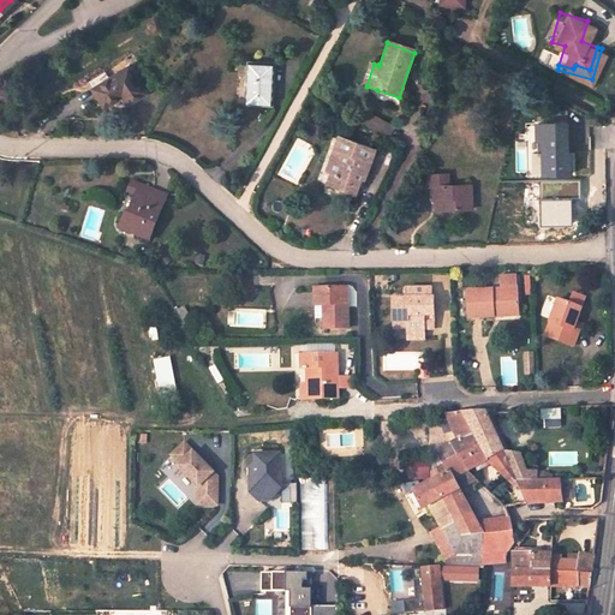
[(275,60),(248,59),(245,103),(272,105),(275,60)]
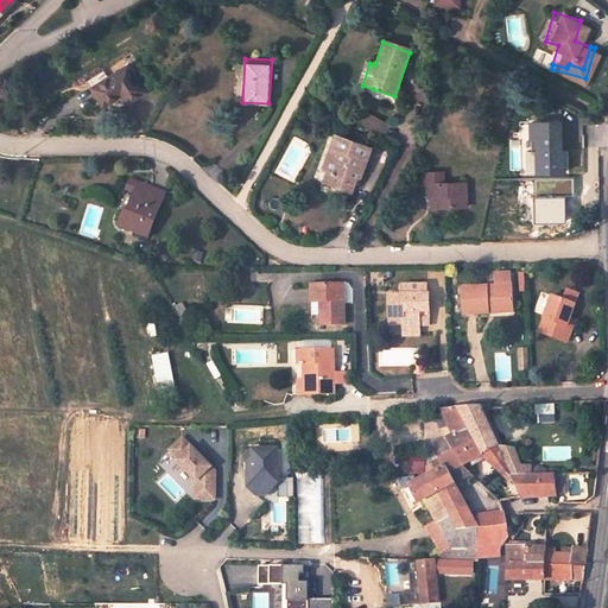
[(132,62),(94,84),(106,103),(122,94),(130,89),(135,99),(149,90),(132,62)]
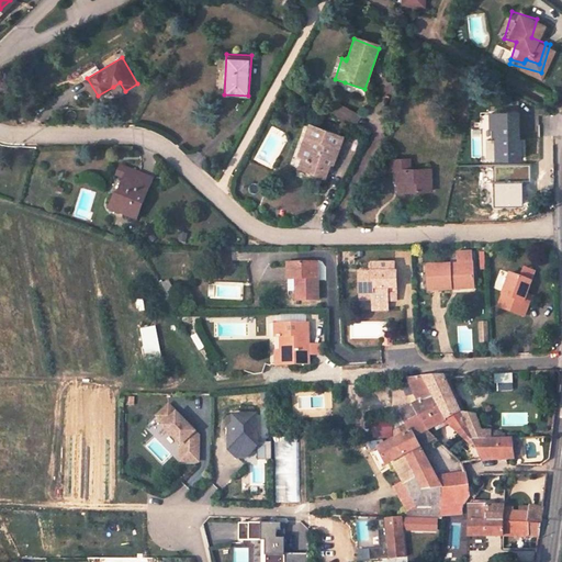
[(119,96),(125,91),(120,82),(113,87),(119,96)]
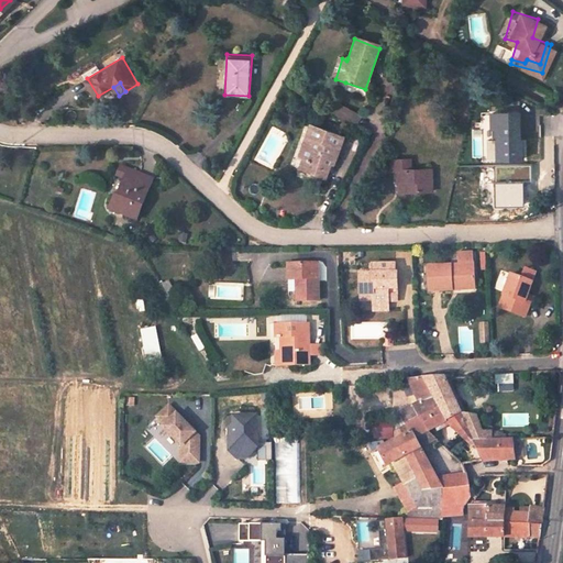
[(341,107),(340,116),(350,117),(351,108),(341,107)]
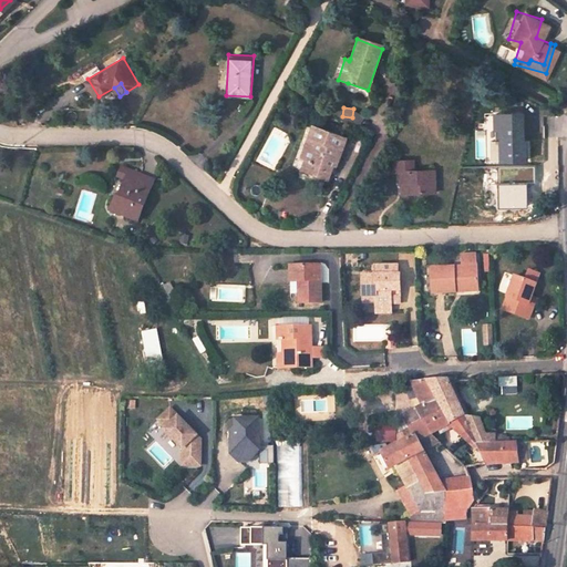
[(522,115),(494,115),(495,132),(500,132),(501,147),(501,165),(526,164),(526,143),(523,143),(522,115)]
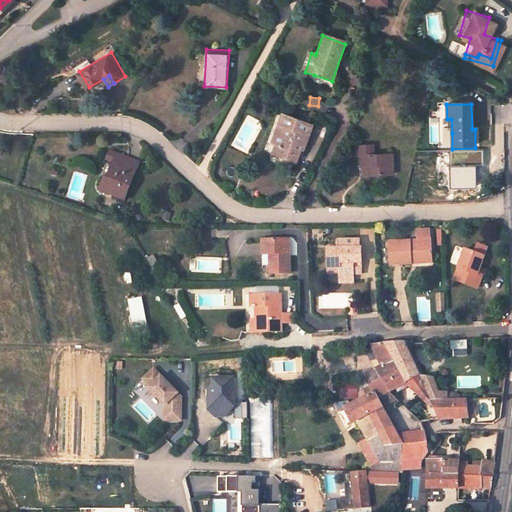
[(279,116),(270,144),(274,146),(278,147),(277,150),(278,151),(276,158),(294,164),(301,145),(303,146),(310,127),(279,116)]
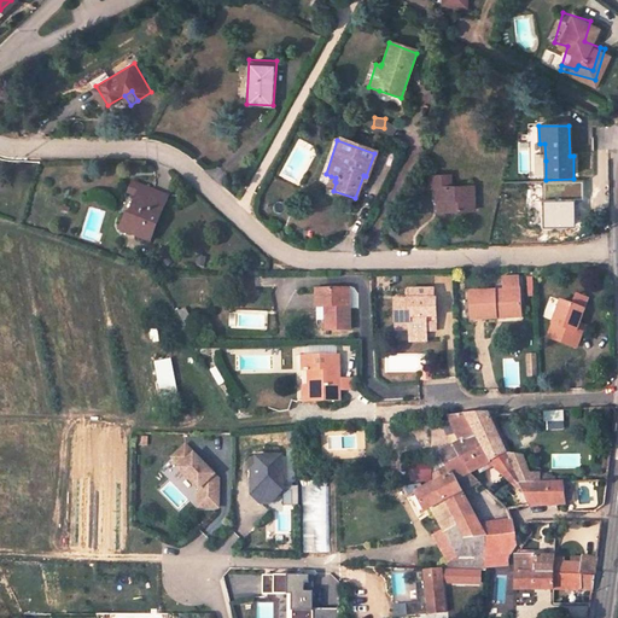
[(449,184),(448,173),(430,173),(430,186),(435,186),(435,194),(443,194),(443,209),(473,208),(473,182),(449,184)]
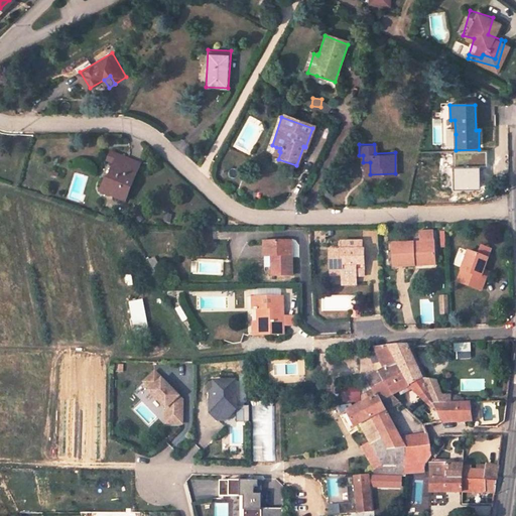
[(111,162),(114,153),(106,151),(103,159),(111,162)]
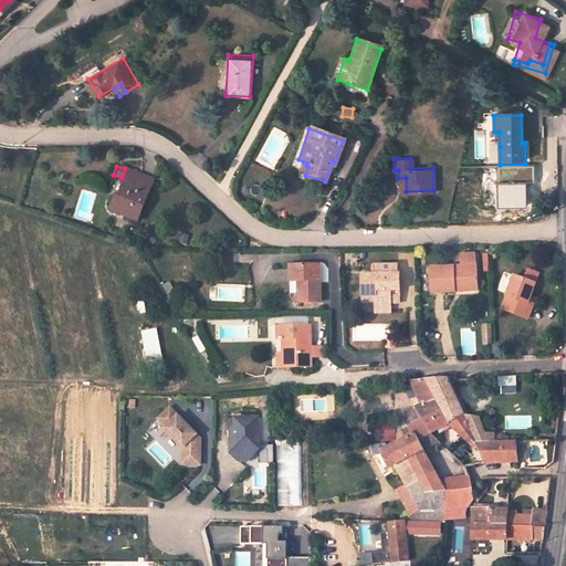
[(152,177),(125,168),(115,198),(112,197),(107,210),(137,220),(152,177)]
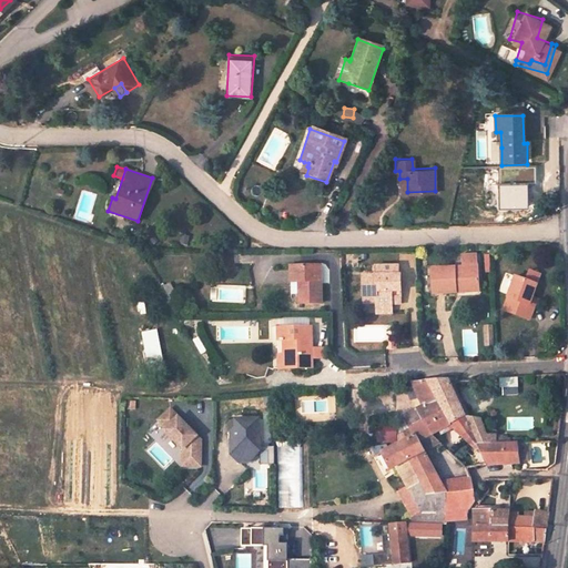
[(318,265),(290,264),(291,293),(297,293),(296,301),(320,301),(318,265)]
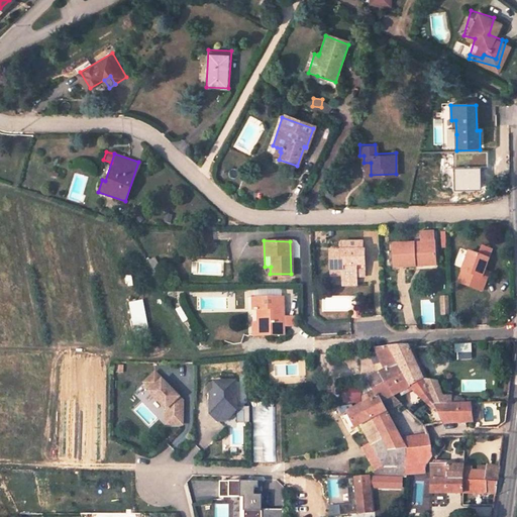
[(360,244),(339,244),(340,261),(328,260),(328,270),(338,271),(339,281),(356,281),(356,279),(365,279),(364,251),(362,251),(360,244)]
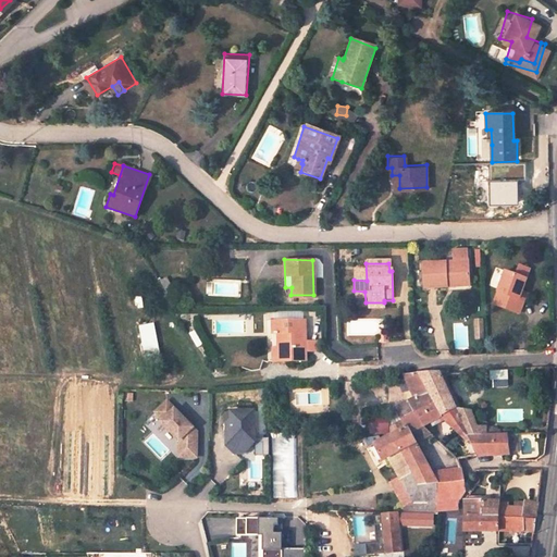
[(468,267),(424,268),(424,294),(445,293),(445,288),(468,287),(468,267)]
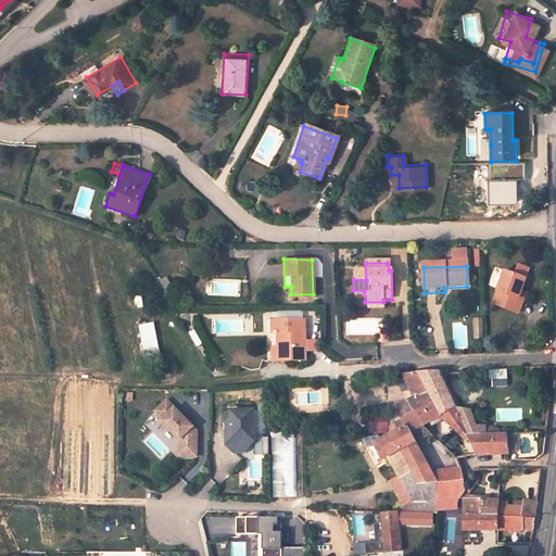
[(514,281),(504,275),(492,299),(518,313),(526,302),(520,298),(523,291),(530,279),(519,272),(514,281)]
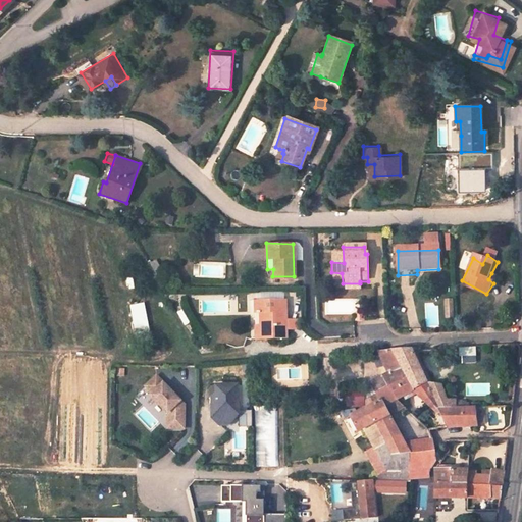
[(488,279),(493,283),(497,276),(491,273),(488,279)]
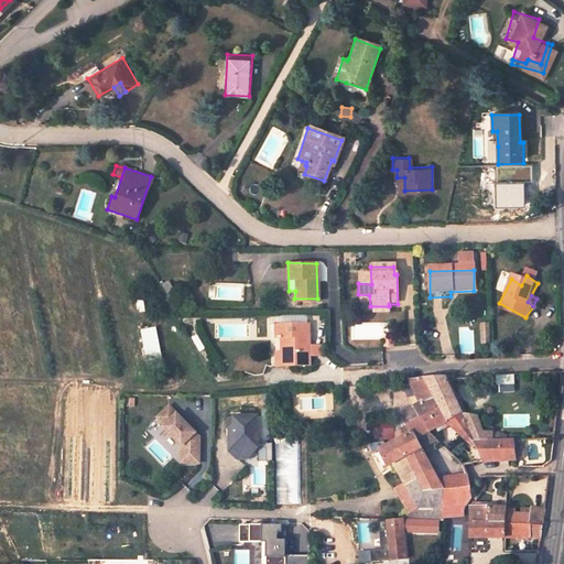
[(306,343),(306,324),(274,324),(274,336),(268,336),(268,366),(306,366),(306,354),(306,343)]
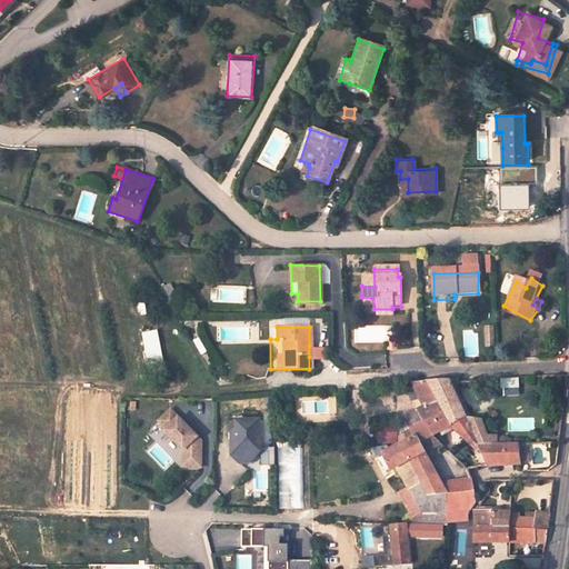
[(148,360),(163,358),(160,329),(145,331),(148,360)]
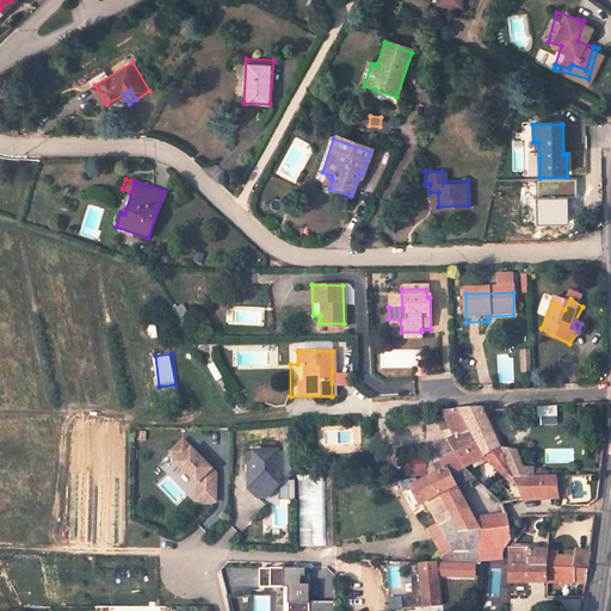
[(355,372),(332,371),(332,383),(355,382),(355,372)]
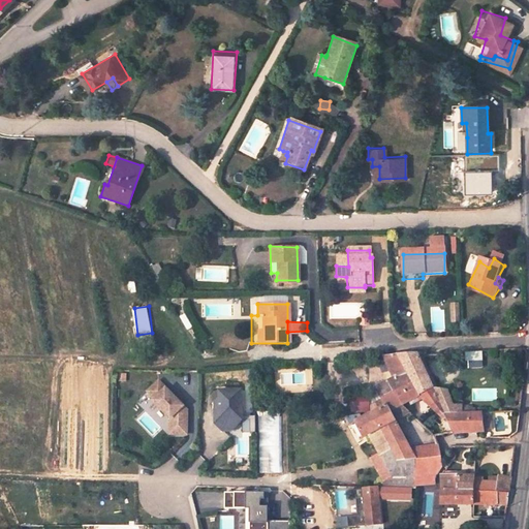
[(246,353),(251,343),(230,335),(226,346),(240,352),(246,353)]
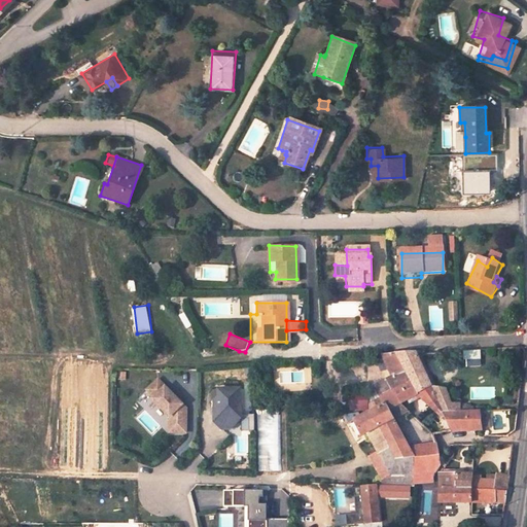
[(432,386),(417,354),(415,350),(396,352),(409,378),(416,394),(432,386)]
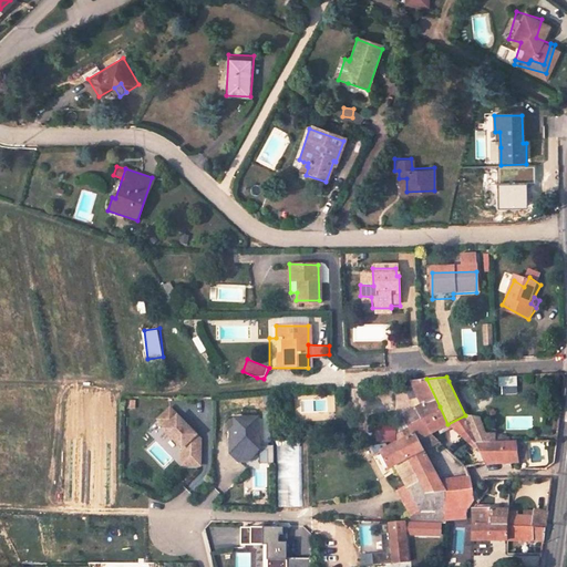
[(503,392),(518,392),(518,377),(503,377),(503,392)]
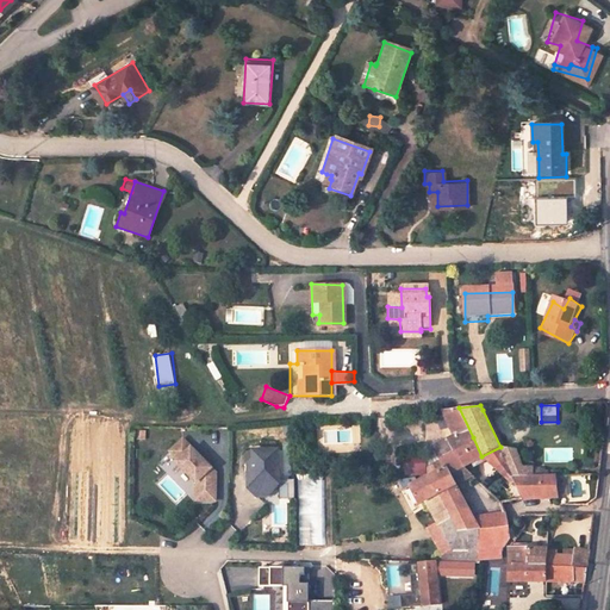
[(441,410),(454,436),(434,448),(436,453),(431,454),(435,461),(473,437),(459,408),(441,410)]
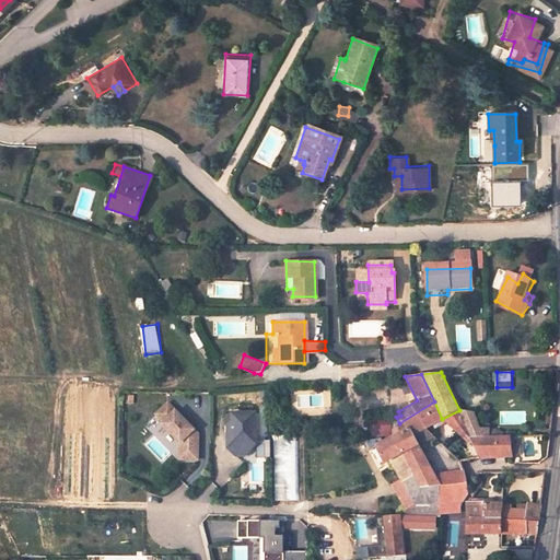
[(431,468),(419,447),(435,438),(427,427),(432,424),(442,419),(434,401),(399,423),(391,429),(395,438),(377,447),(386,464),(392,461),(404,454),(417,476),(431,468)]
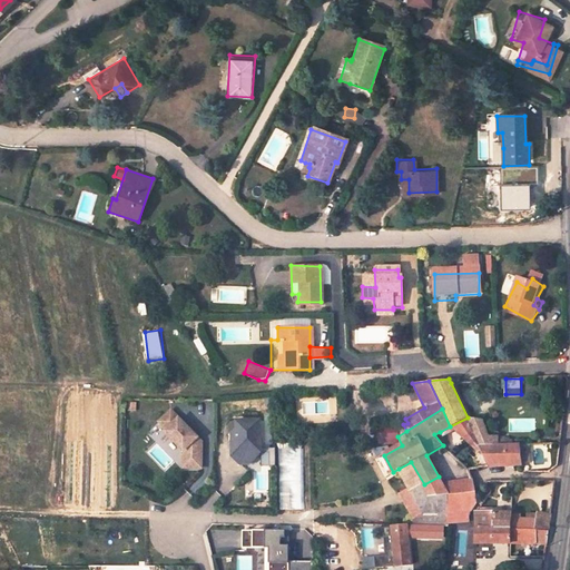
[(199,439),(173,411),(160,422),(168,430),(166,432),(186,452),(185,469),(203,469),(204,451),(195,442),(199,439)]
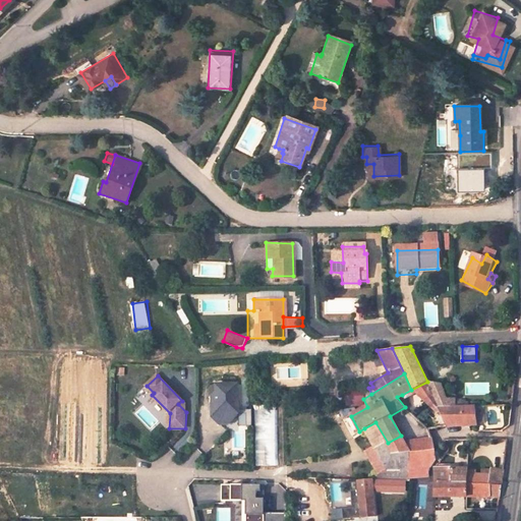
[(472,422),(482,421),(482,405),(457,405),(454,405),(450,398),(447,398),(441,385),(427,382),(411,390),(402,395),(405,398),(418,393),(432,409),(439,409),(448,426),(472,424),(472,422)]
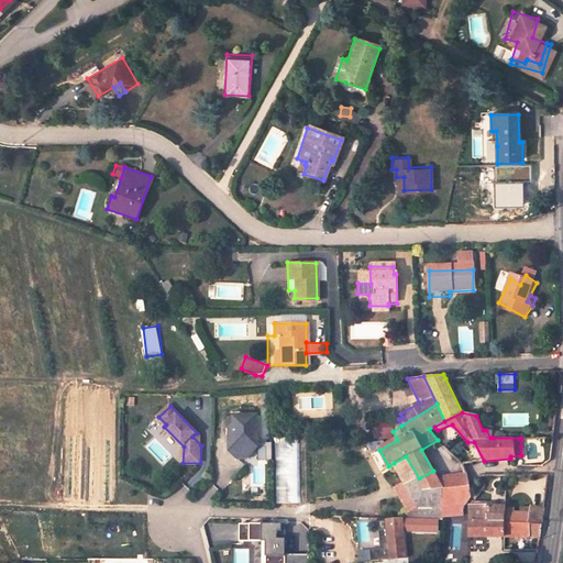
[(258,417),(235,417),(235,426),(231,429),(230,428),(228,431),(228,440),(232,443),(232,452),(240,460),(247,467),(260,467),(258,417)]
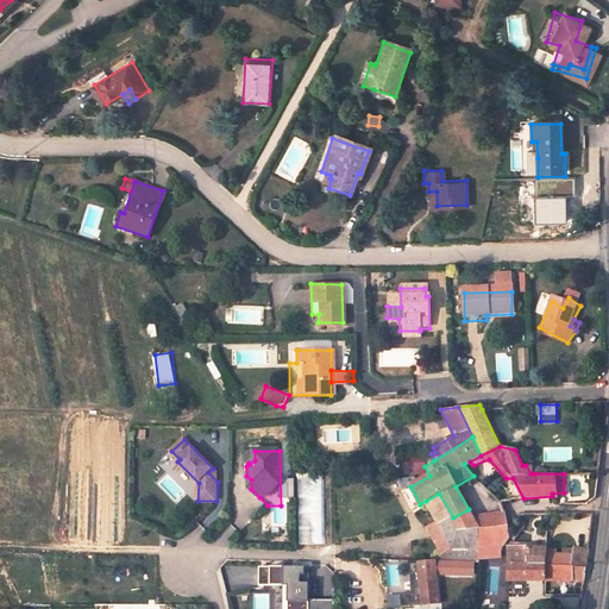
[(424,456),(405,457),(405,473),(424,473),(424,456)]
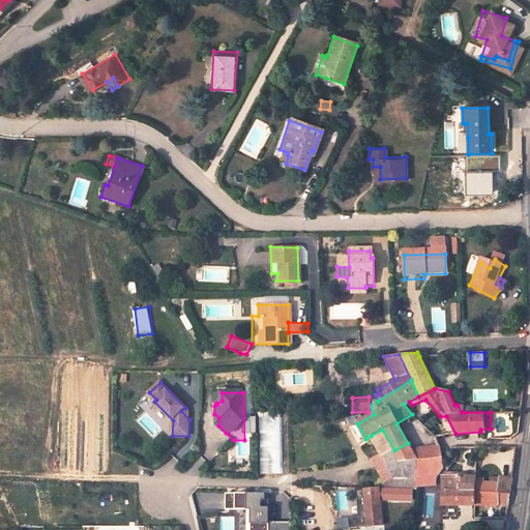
[(263,474),(283,473),(281,416),(261,416),(263,474)]
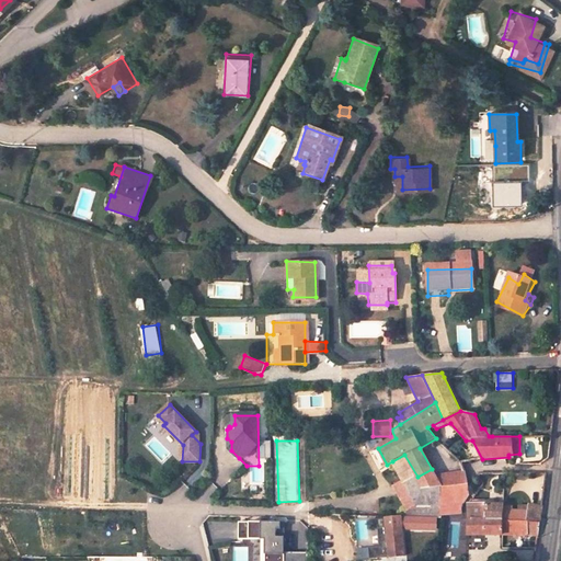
[(418,477),(404,455),(392,461),(403,483),(418,477)]
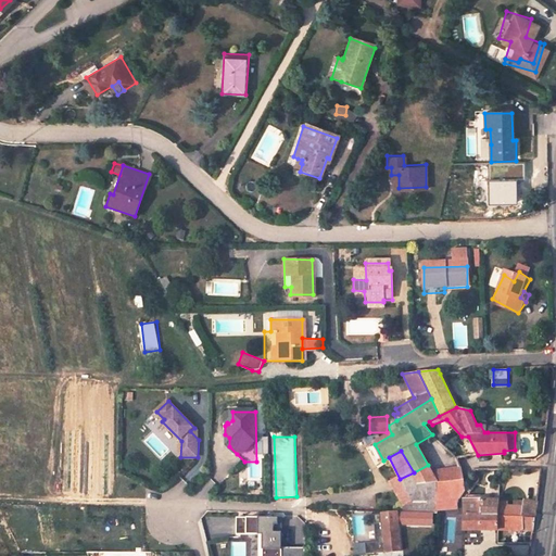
[(431,472),(428,465),(414,472),(417,480),(431,472)]
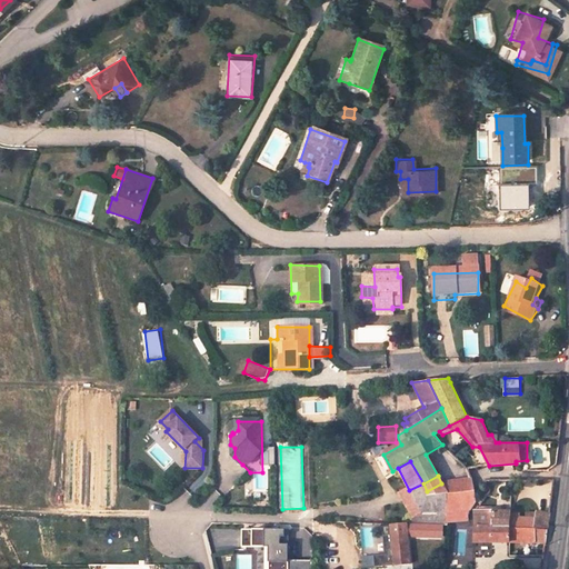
[(477,501),(470,478),(441,483),(445,491),(445,511),(467,509),(471,509),(477,501)]
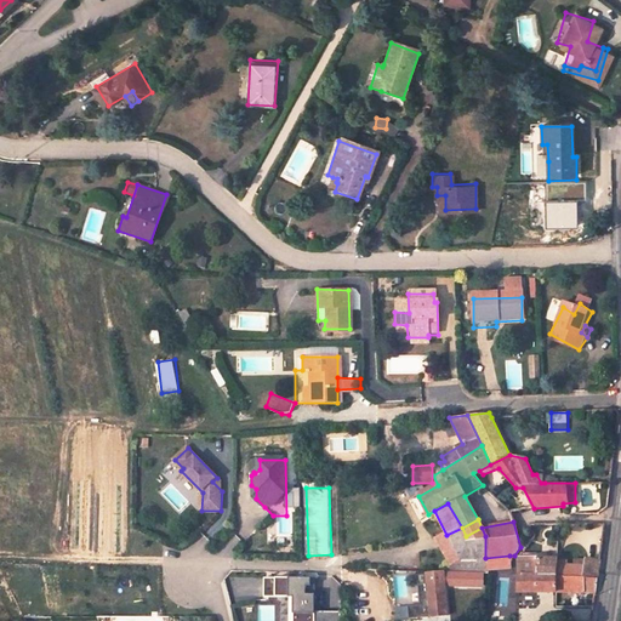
[(462,528),(446,535),(461,560),(461,569),(484,569),(485,558),(485,536),(468,540),(466,536),(462,528)]
